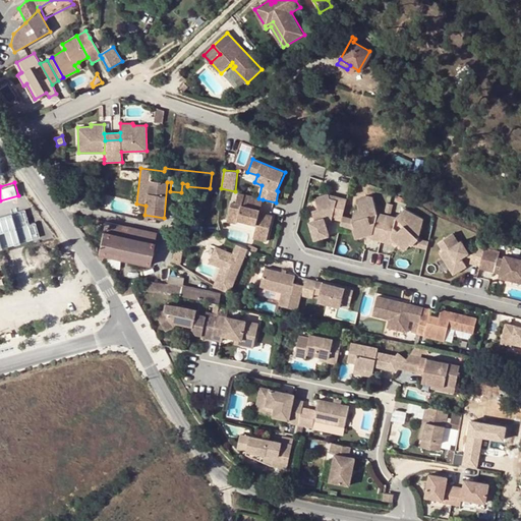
[(258,198),(238,193),(235,204),(232,203),(227,221),(236,223),(238,222),(239,220),(257,224),(254,232),(268,236),(273,216),(266,214),(259,213),(261,210),(263,199),(258,198)]
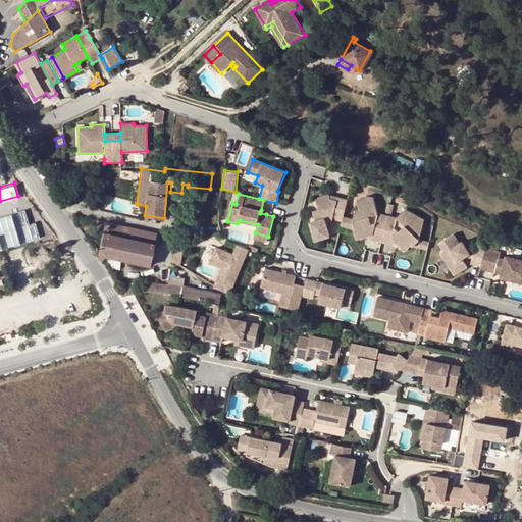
[(343,215),(347,199),(338,197),(337,201),(331,199),(330,195),(329,194),(315,198),(319,209),(313,211),(315,220),(310,222),(316,240),(330,236),(326,223),(325,218),(334,215),(334,216),(342,218),(343,215)]
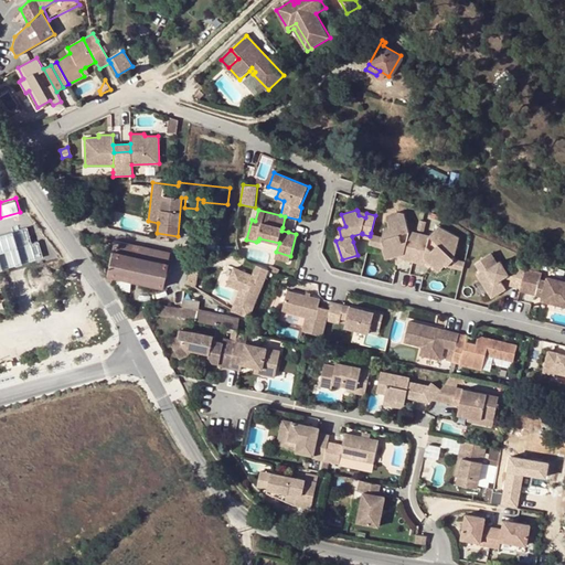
[(388,215),(382,236),(385,247),(383,247),(383,248),(385,258),(405,253),(403,258),(412,260),(419,233),(409,231),(405,213),(400,212),(388,215)]
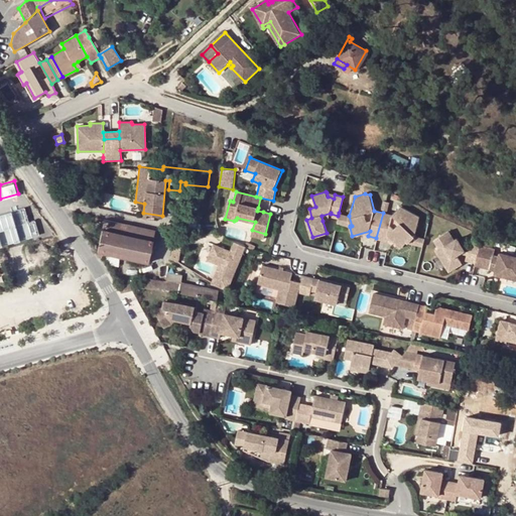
[(392,215),(383,213),(376,238),(387,241),(388,236),(401,248),(406,243),(408,244),(409,244),(415,237),(414,235),(413,235),(416,233),(420,217),(401,206),(392,215)]
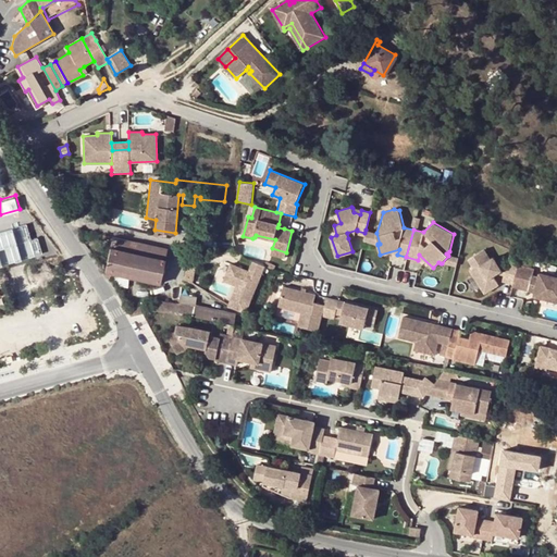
[(366,230),(364,233),(362,242),(378,245),(378,244),(380,244),(376,233),(366,230)]
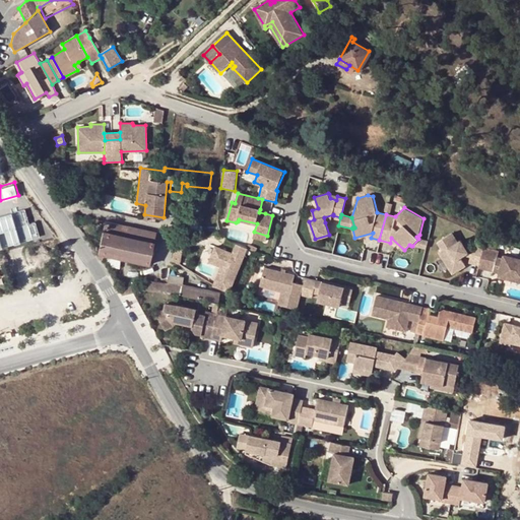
[(154,243),(156,233),(106,221),(104,232),(154,243)]
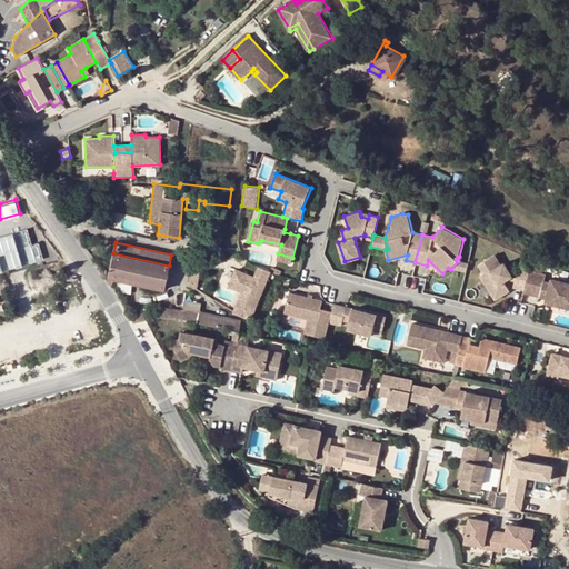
[(113,253),(108,278),(163,289),(169,266),(113,253)]
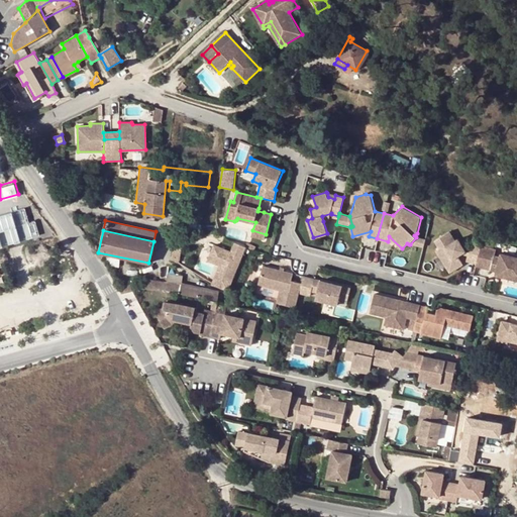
[(266,234),(252,230),(251,237),(265,239),(266,234)]
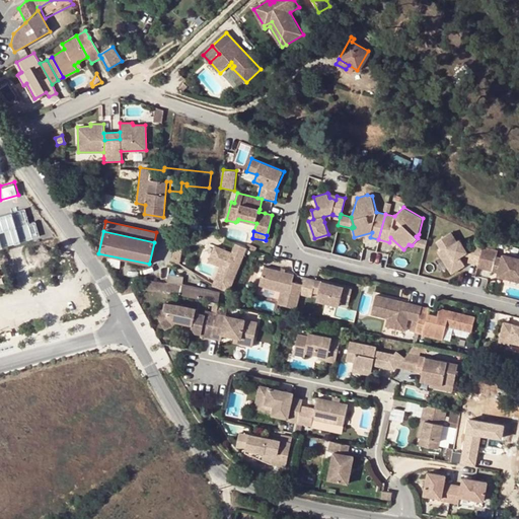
[(451,233),(437,241),(442,249),(438,251),(451,274),(465,265),(459,256),(462,255),(467,251),(464,246),(460,239),(457,241),(451,233)]
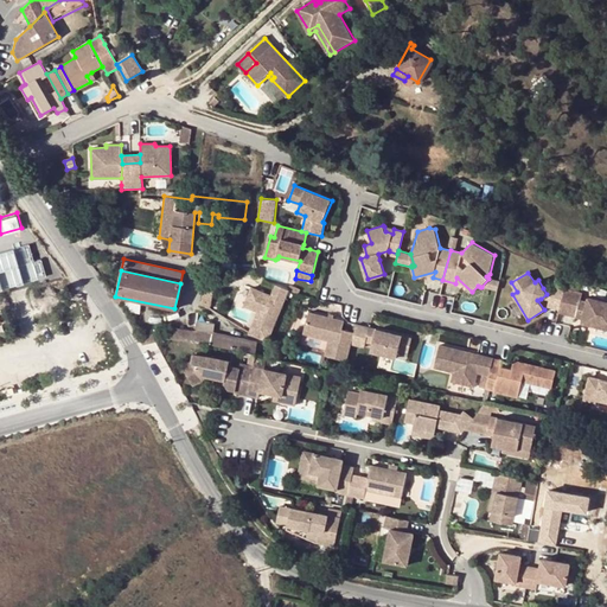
[(499,280),(487,276),(489,279),(481,287),(497,291),(499,280)]
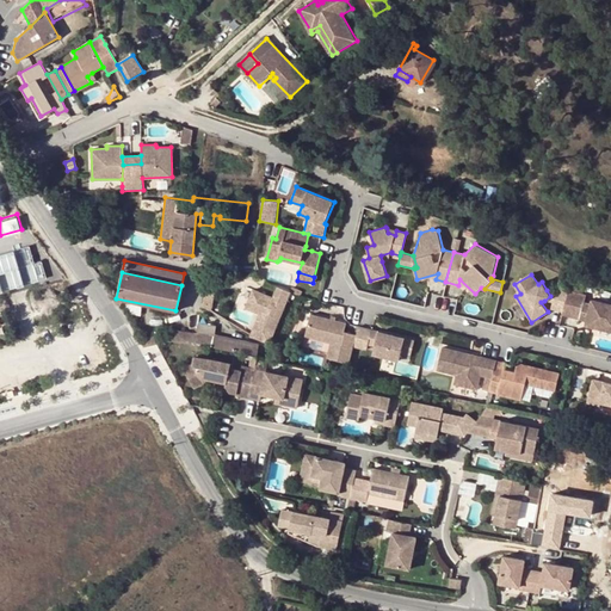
[(302,291),(292,287),(290,292),(300,296),(302,291)]
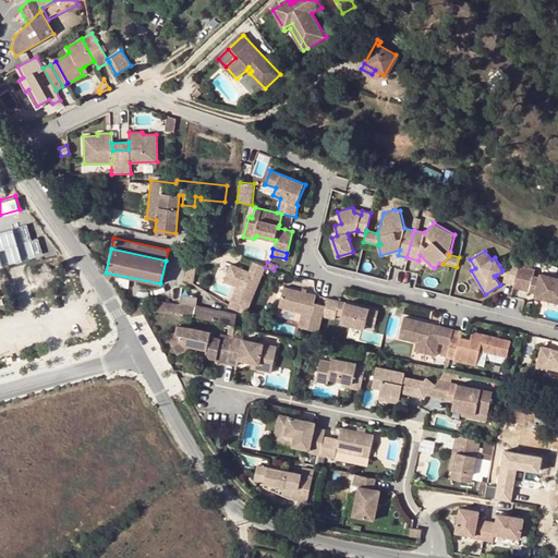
[(504,282),(513,286),(518,266),(508,264),(507,267),(505,276),(504,282)]
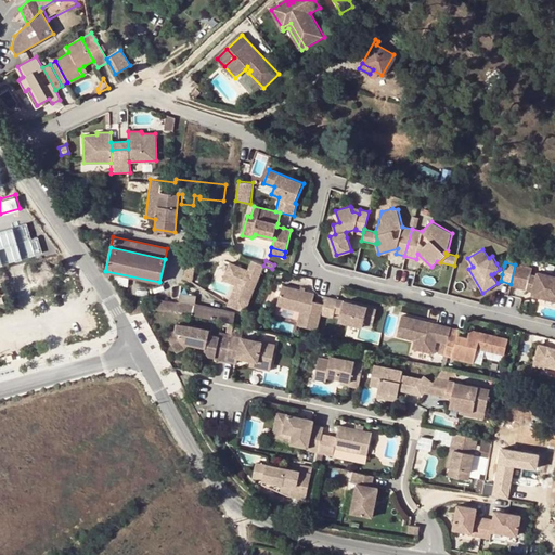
[(504,266),(497,263),(500,269),(494,273),(502,274),(504,266)]
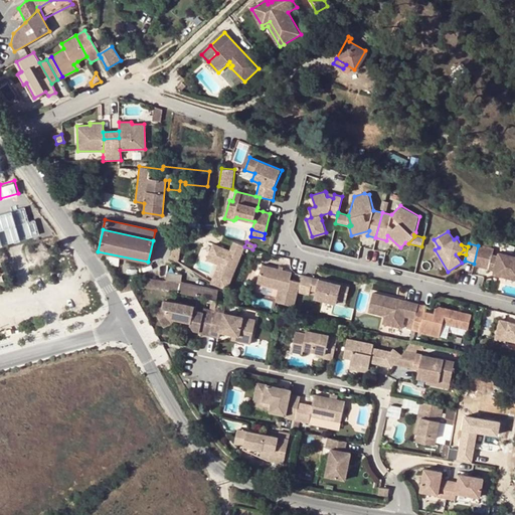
[(494,248),(480,245),(475,266),(489,269),(491,259),(494,248)]
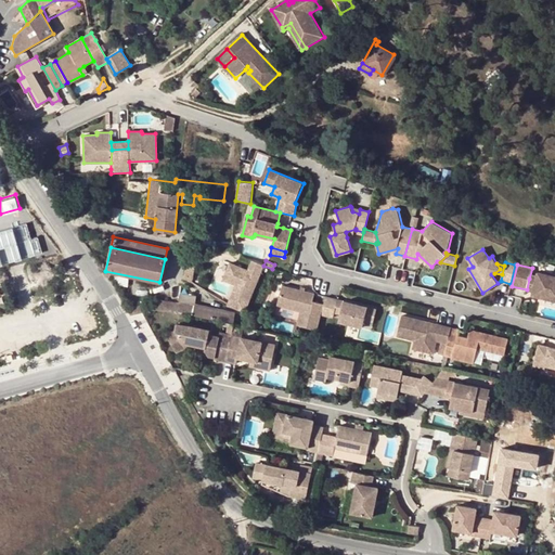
[(554,275),(539,272),(537,281),(533,291),(532,295),(554,299),(554,275)]
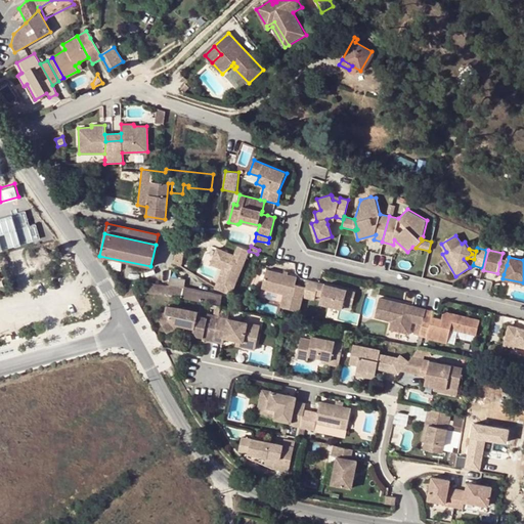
[(507,265),(499,263),(497,273),(504,274),(507,265)]
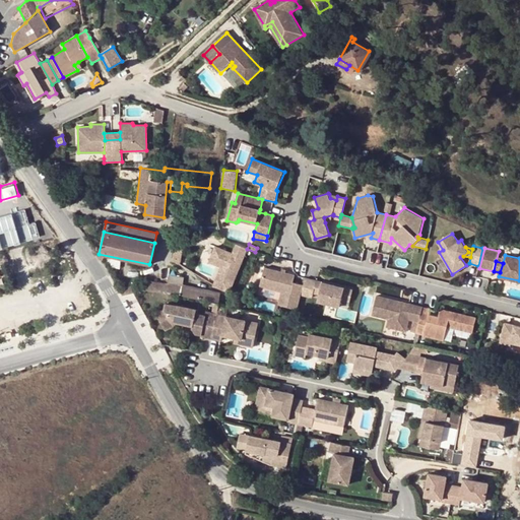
[(284,271),(280,270),(263,266),(258,286),(279,291),(276,304),(296,309),(300,295),(302,283),(291,281),(294,274),(284,271)]
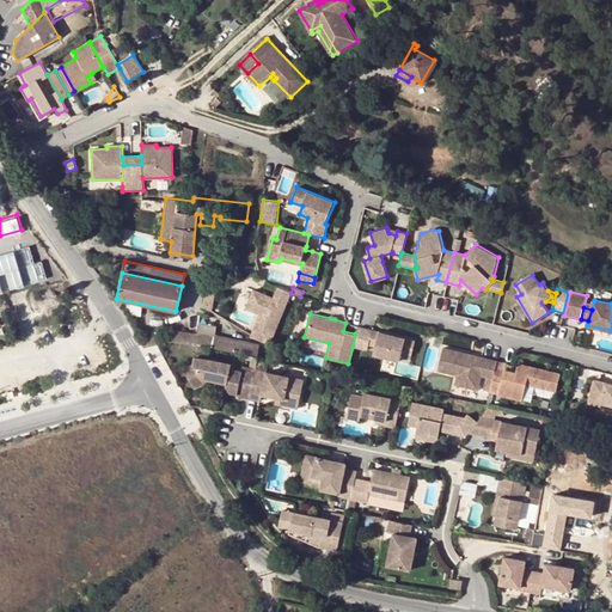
[(199,324),(196,332),(214,336),(216,326),(199,324)]
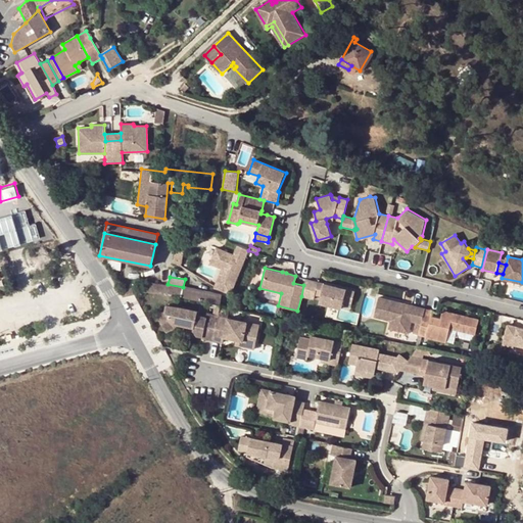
[(319,282),(305,278),(303,285),(301,296),(315,299),(317,289),(319,282)]
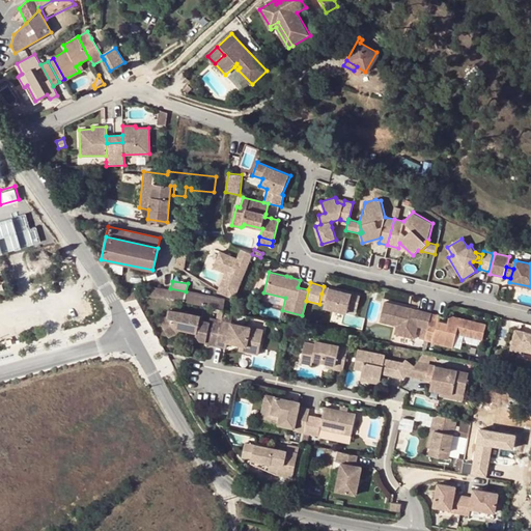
[(120,295),(124,302),(136,299),(146,297),(160,298),(186,302),(223,309),(225,300),(186,291),(170,288),(148,286),(147,289),(120,295)]
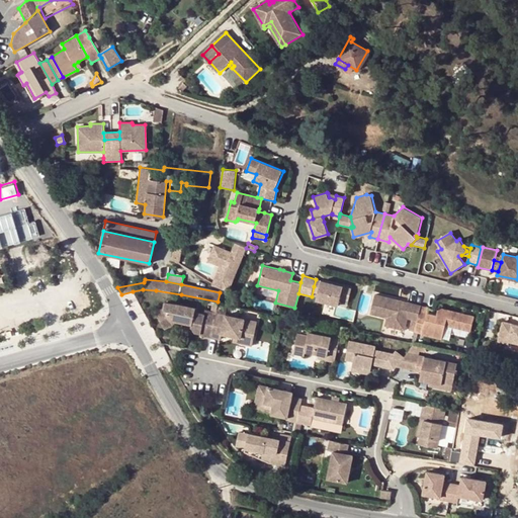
[(352,288),(321,280),(319,288),(316,299),(339,306),(341,298),(349,300),(352,288)]
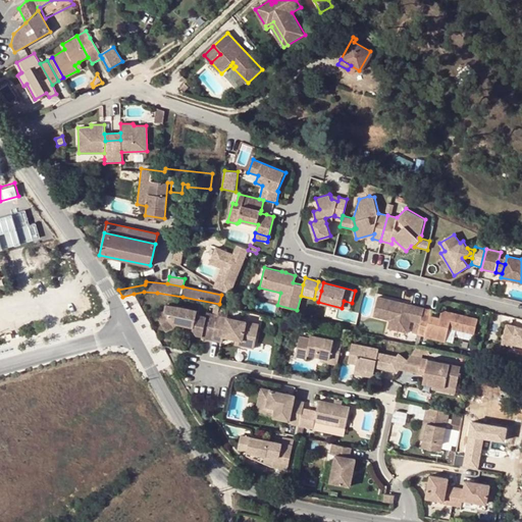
[(423,308),(378,297),(373,316),(389,320),(388,328),(408,332),(411,321),(415,322),(412,332),(417,334),(420,319),(423,308)]
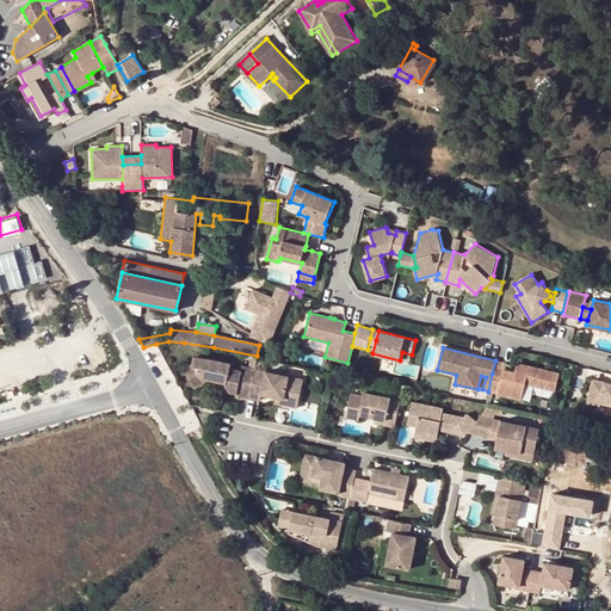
[(227,383),(230,366),(232,363),(210,358),(195,357),(195,363),(186,368),(197,386),(207,386),(208,380),(227,383)]
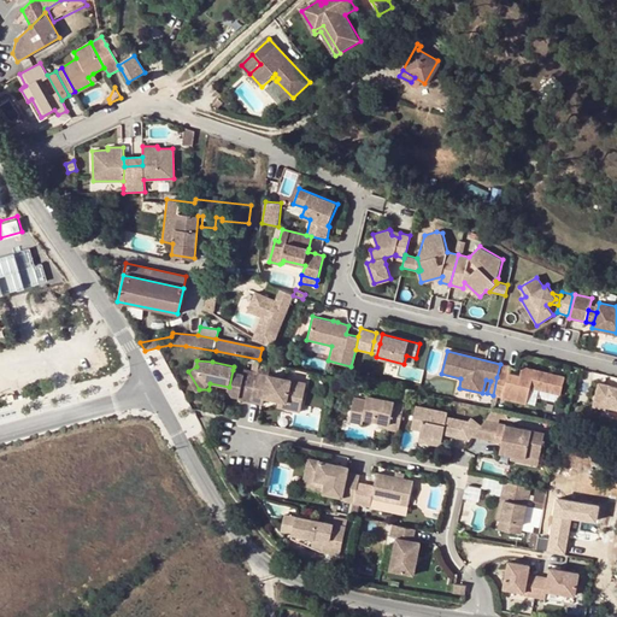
[(511,366),(500,364),(497,377),(507,380),(509,372),(511,366)]
